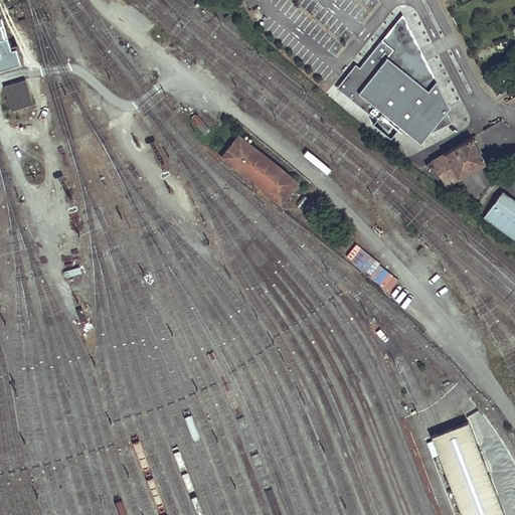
[(258,7),(252,10),(258,18),(263,15),(258,7)]
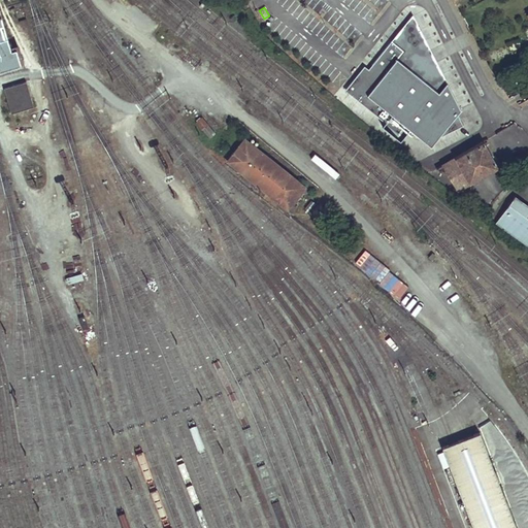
[(11,50),(0,11),(0,70),(22,64),(17,47),(11,50)]
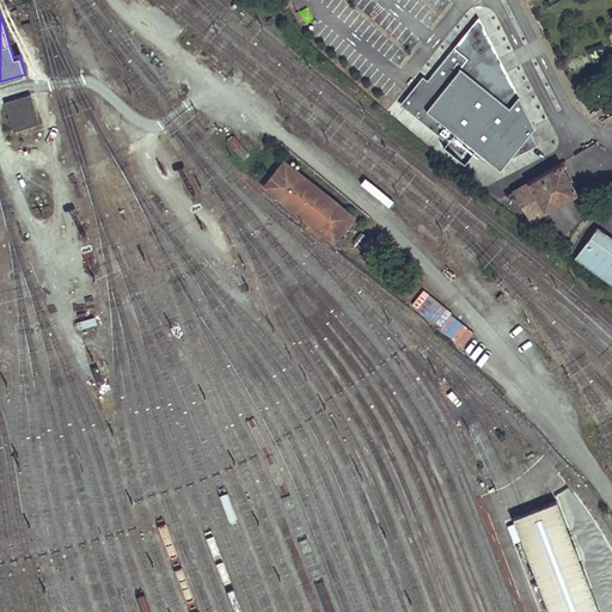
[(509,77),(478,17),(453,47),(466,57),(473,49),(502,85),(509,77)]
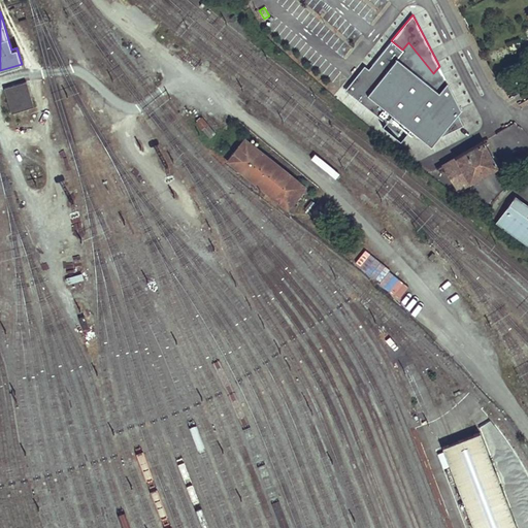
[(461,109),(439,66),(433,73),(408,42),(402,50),(391,40),(349,94),(403,137),(409,129),(431,146),(438,137),(461,126),(456,116),(461,109)]
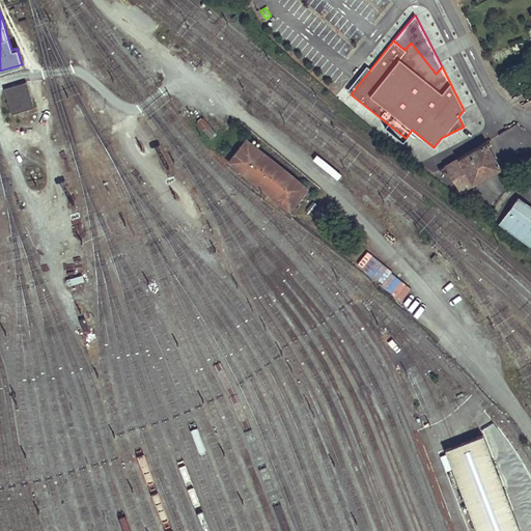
[(497,60),(513,55),(510,48),(495,53),(497,60)]
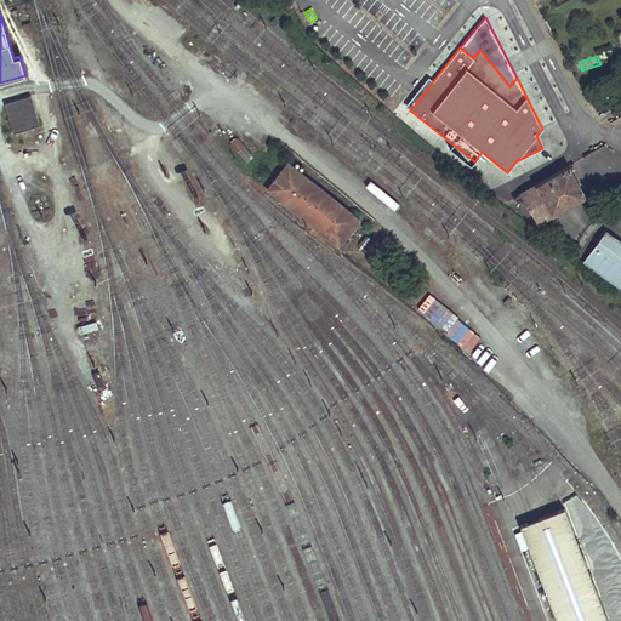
[(40,125),(30,96),(5,104),(9,118),(16,115),(21,131),(40,125)]
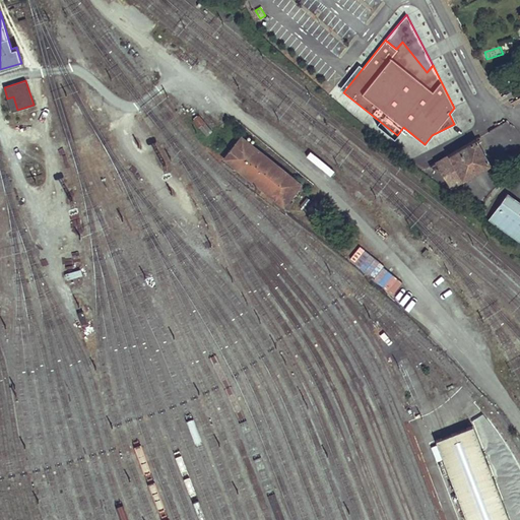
[(17,110),(13,96),(7,99),(11,112),(17,110)]
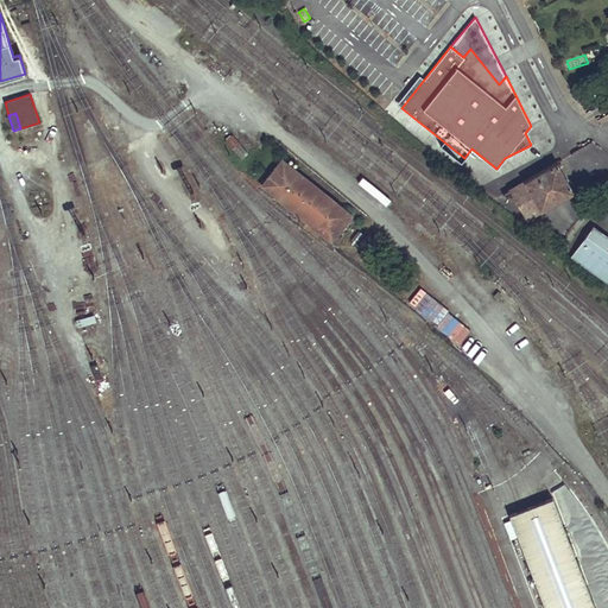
[(226,141),(242,158),(247,153),(230,137),(226,141)]
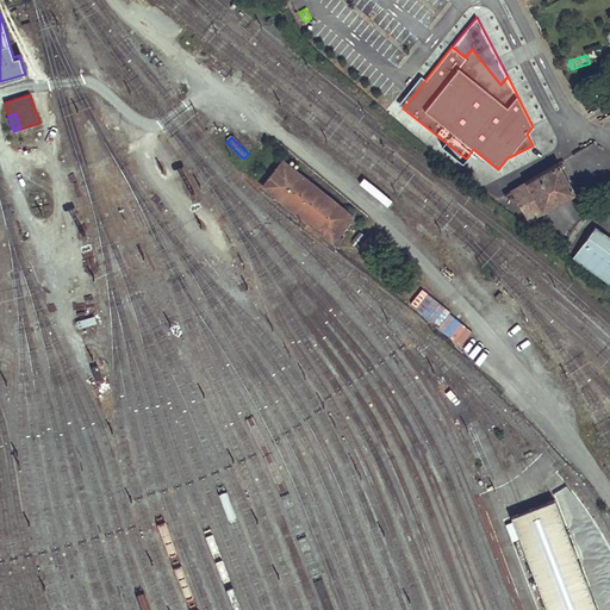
[(334,238),(353,215),(284,161),(265,185),(334,238)]
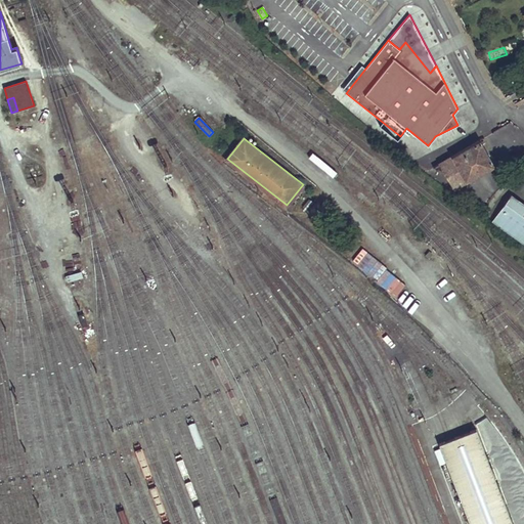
[(493,166),(479,140),(439,164),(453,189),(493,166)]
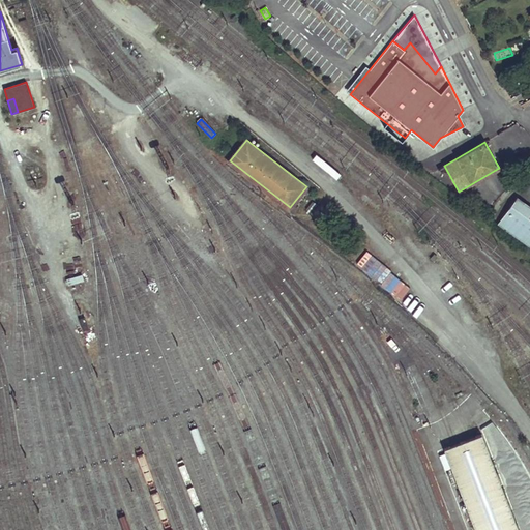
[(529,205),(517,197),(497,224),(529,246),(529,205)]
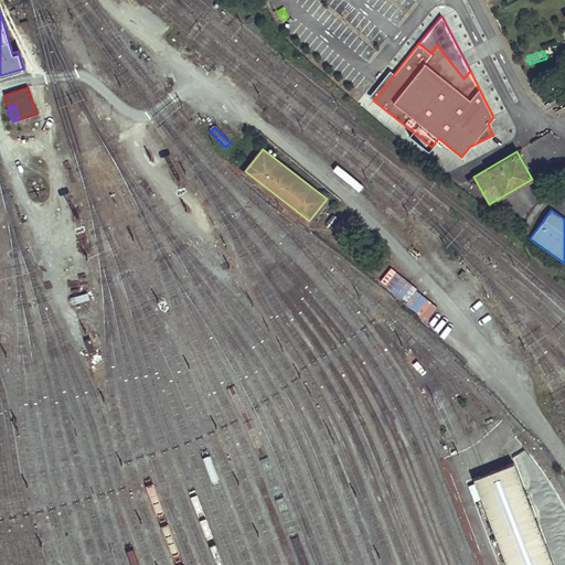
[(504,564),(550,564),(510,461),(471,476),(504,564)]
